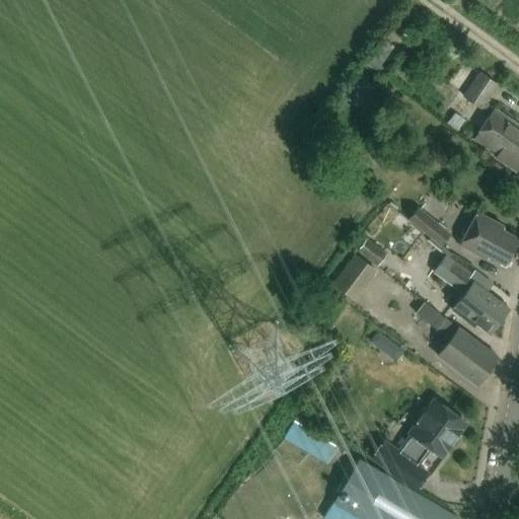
[(460,97),(474,77),(460,67),(446,86),(460,97)]
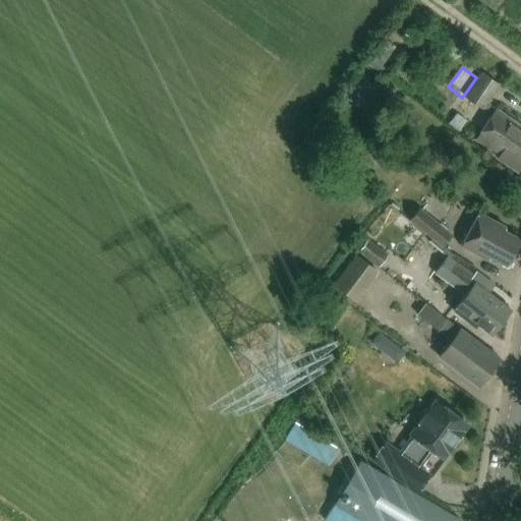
[(480,72),(463,97),(482,110),(500,85),(480,72)]
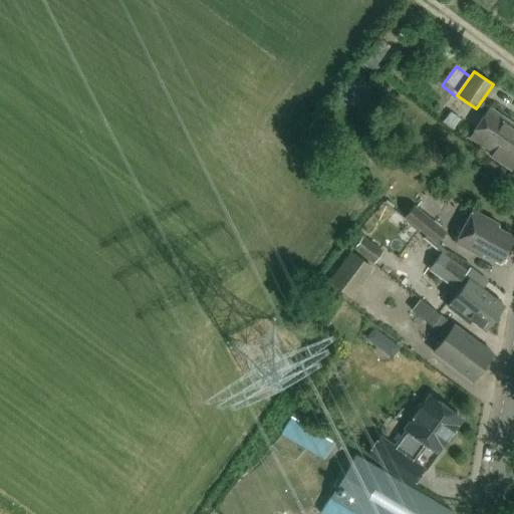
[(513,125),(489,109),(469,139),(493,155),(490,158),(513,173),(513,172),(513,125)]
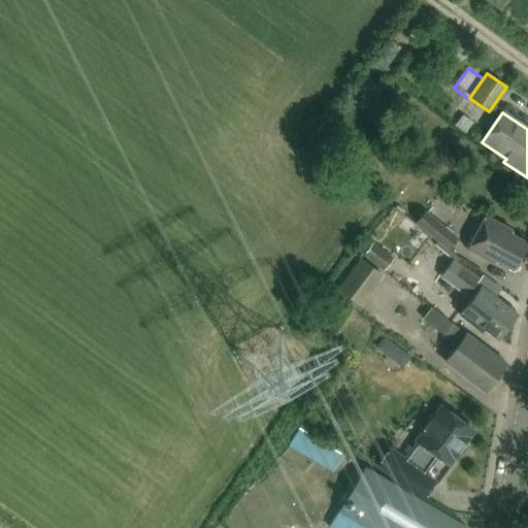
[(416,221),(437,239),(448,248),(456,238),(423,211),(416,221)]
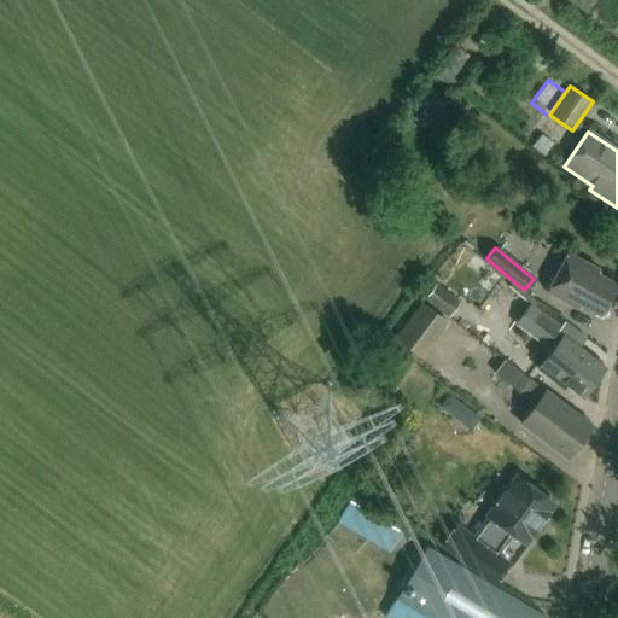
[(607,302),(617,285),(598,274),(600,270),(567,254),(554,278),(553,277),(546,291),(578,309),(581,305),(600,315),(601,313),(605,313),(610,304),(607,302)]
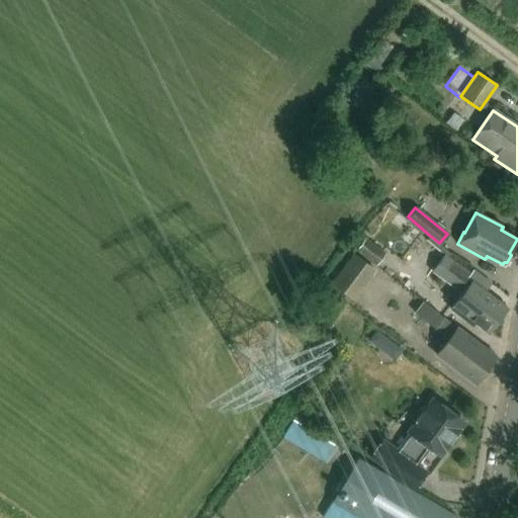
[(356,251),(376,265),(384,253),(364,239),(356,251)]
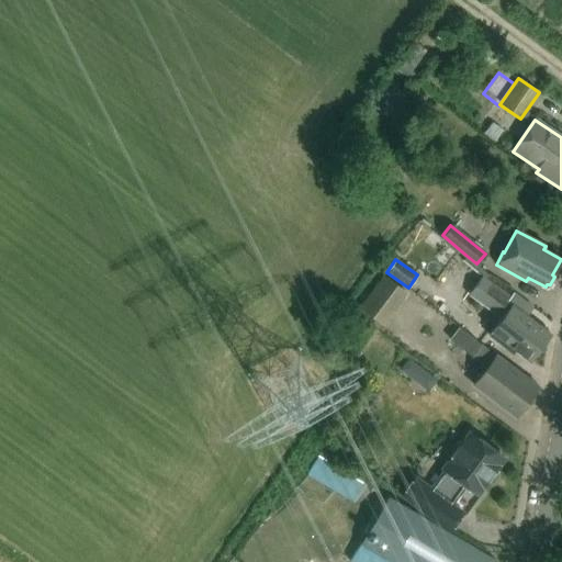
[(382,274),(359,307),(383,325),(407,293),(382,274)]
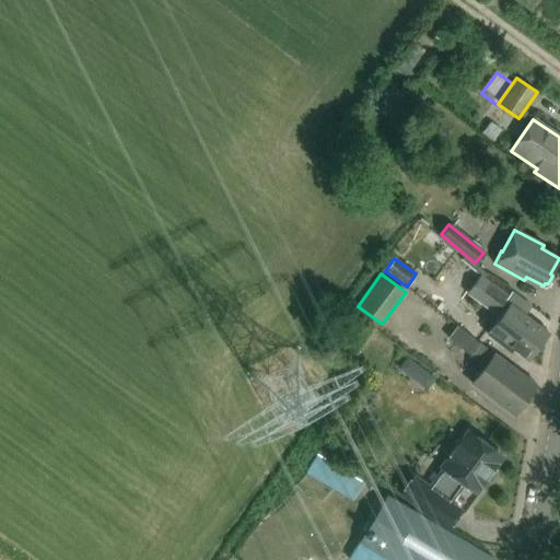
[(528,361),(548,334),(525,316),(531,307),(511,293),(509,298),(481,277),(468,295),(499,317),(487,335),(504,348),(511,353),(513,349),(528,361)]
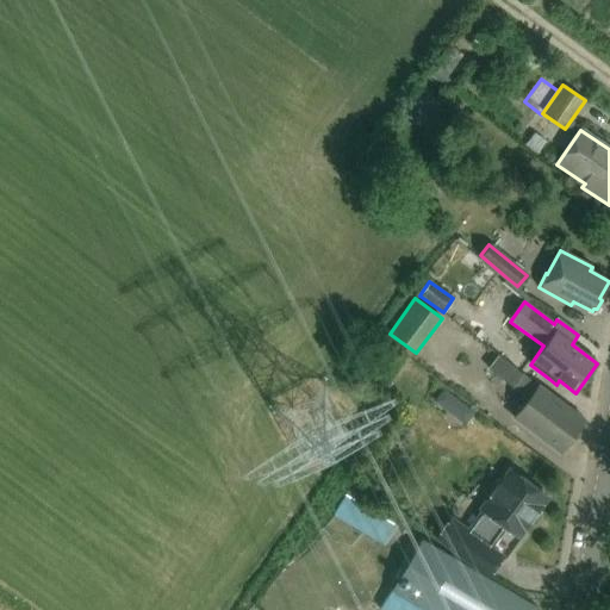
[(515,418),(561,454),(585,421),(499,358),(490,369),(515,388),(512,391),(527,402),(515,418)]
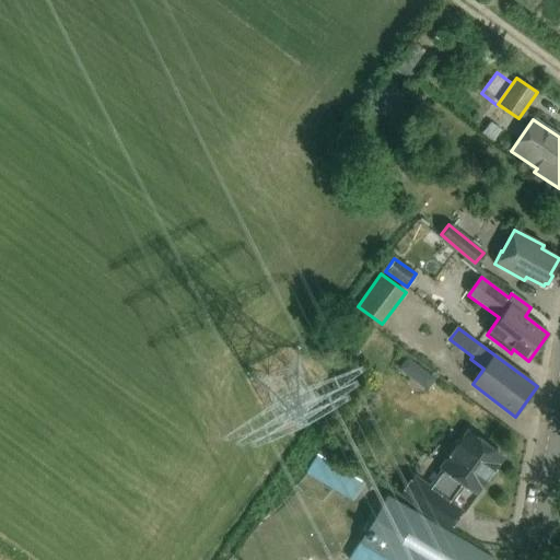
[(465,483),(476,491),(501,456),(469,433),(429,488),(451,503),(465,483)]
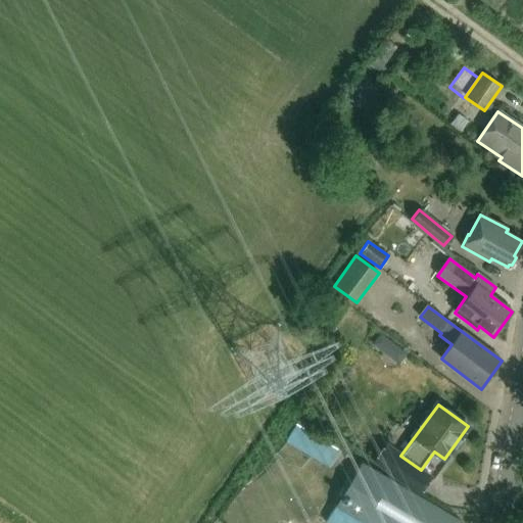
[(339,453),(296,427),(286,442),(330,468),(339,453)]
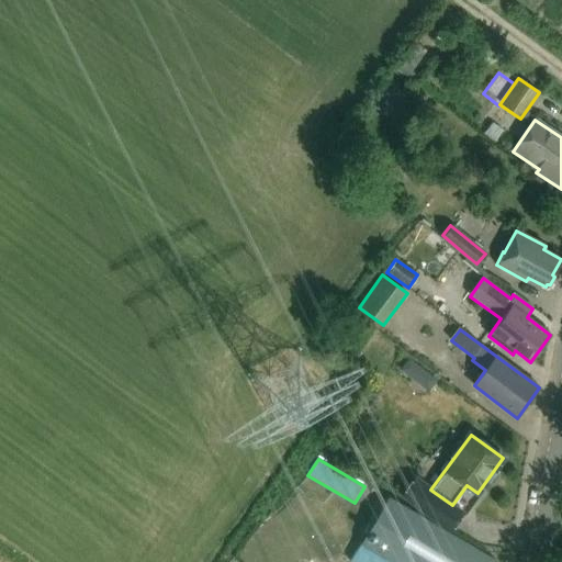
[(401,495),(450,530),(462,513),(412,478),(401,495)]
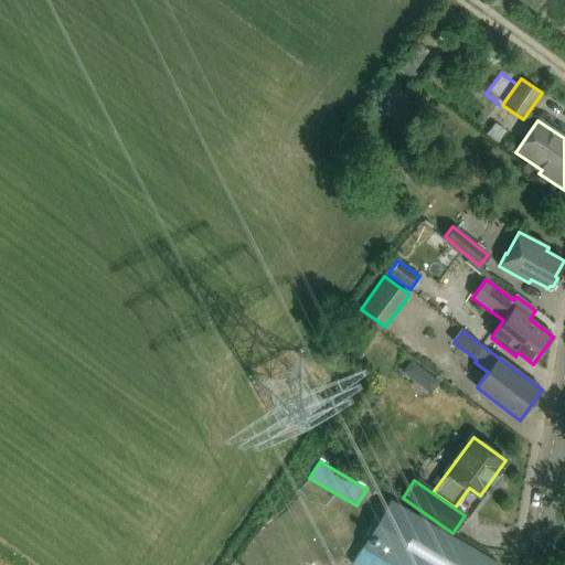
[(390,502),(363,546),(394,564),(497,564),(498,564),(436,528),(391,500),(390,502)]
